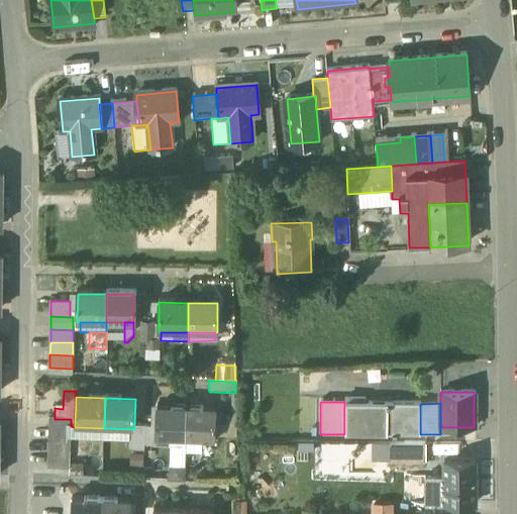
[(401,404),(344,404),(344,434),(401,434),(401,404)]
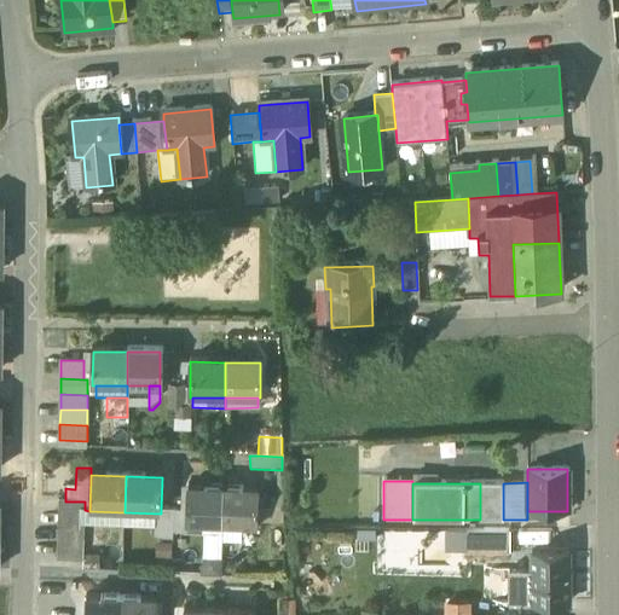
[(503,483),(480,483),(480,520),(503,520),(503,483)]
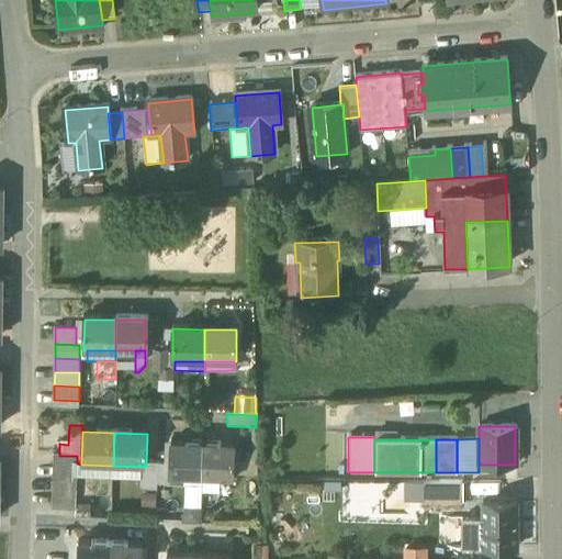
[(183,477),(202,478),(203,445),(172,444),(171,477),(183,477)]
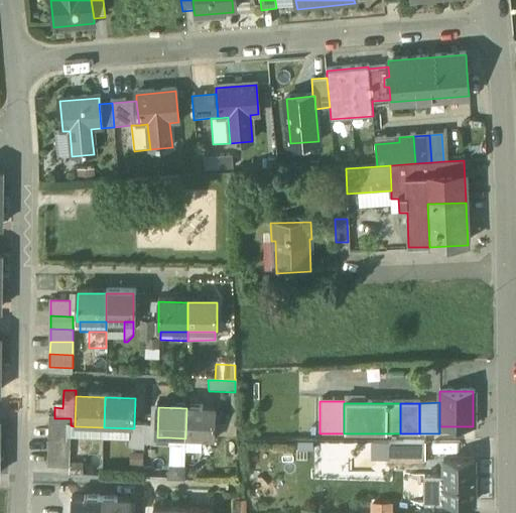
[(216,409),(186,408),(185,438),(202,438),(214,439),(214,437),(215,425),(216,409)]
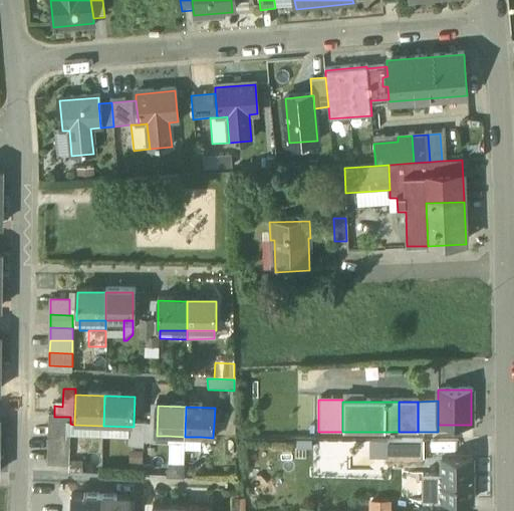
[(214,424),(213,436),(236,436),(235,415),(225,415),(224,424),(214,424)]
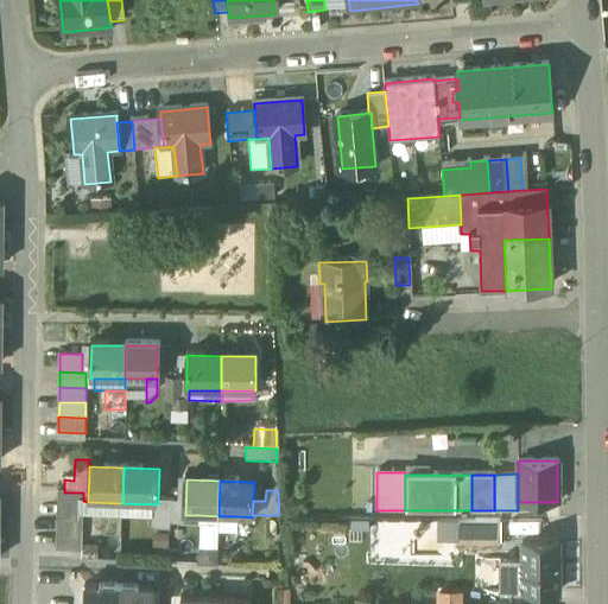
[(57,493),(57,509),(83,509),(83,501),(83,493),(64,493),(57,493)]
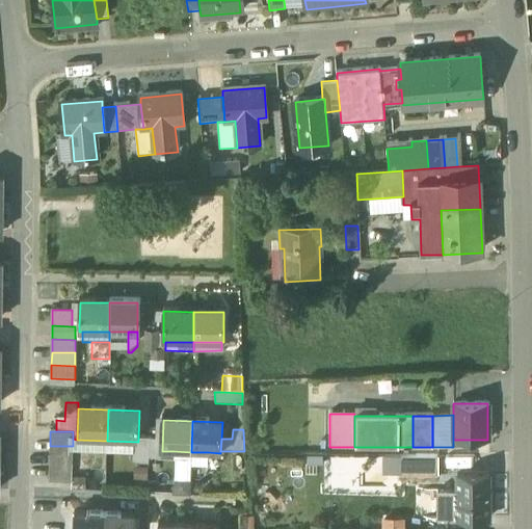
[(77,440),(73,439),(73,446),(73,452),(106,454),(107,441),(77,440)]
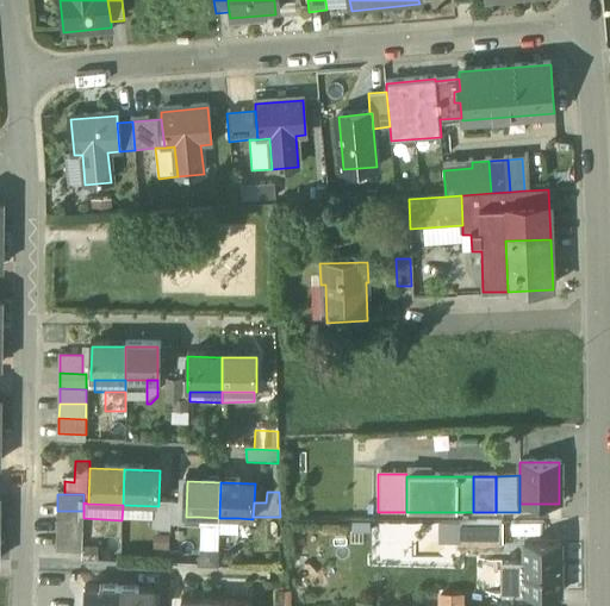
[(157,506),(157,522),(156,532),(169,533),(170,504),(159,504),(159,506),(157,506)]
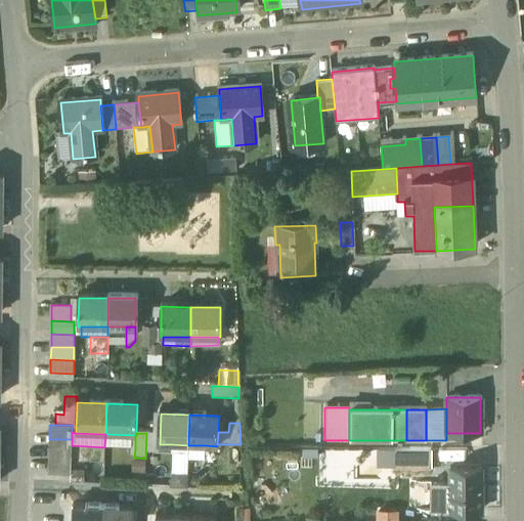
[(135,435),(105,434),(104,447),(135,448),(135,435)]
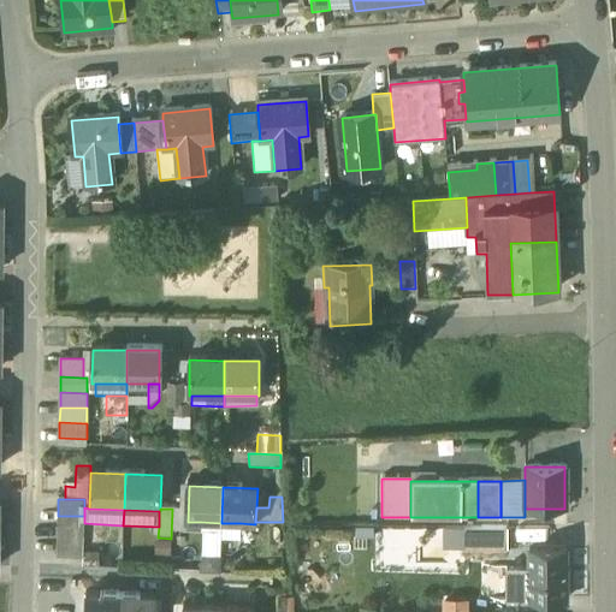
[(58,516),(57,530),(84,532),(84,523),(84,516),(58,516)]
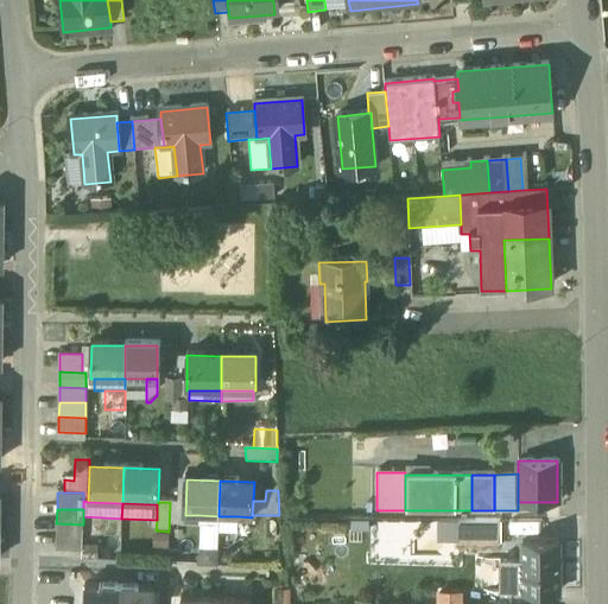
[(217,534),(219,516),(198,515),(198,550),(216,551),(217,534)]
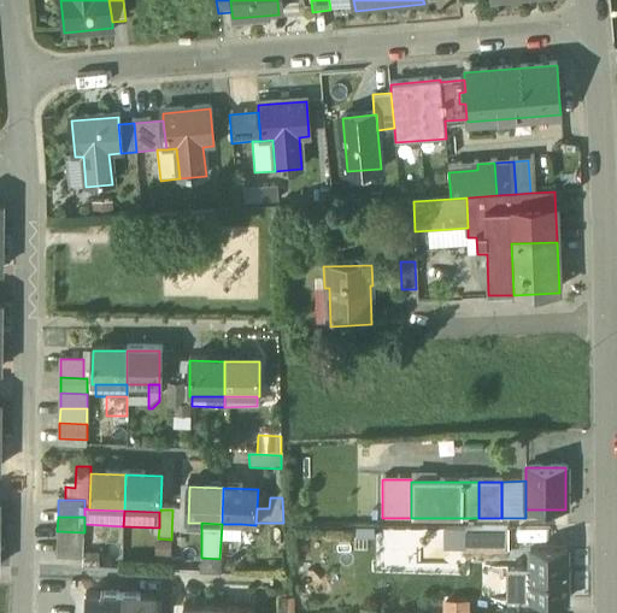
[(222,524),(221,542),(240,542),(241,524),(222,524)]
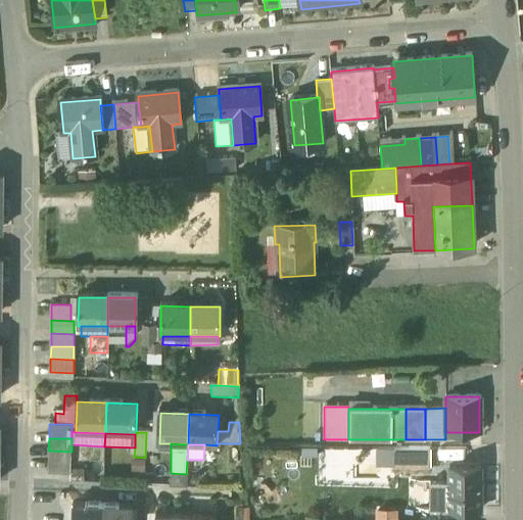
[(394,468),(431,468),(431,450),(394,451),(394,468)]
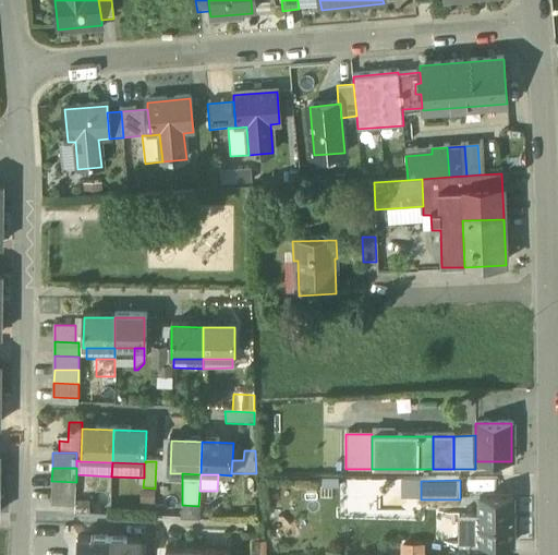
[(51,481),(51,494),(75,495),(76,482),(51,481)]
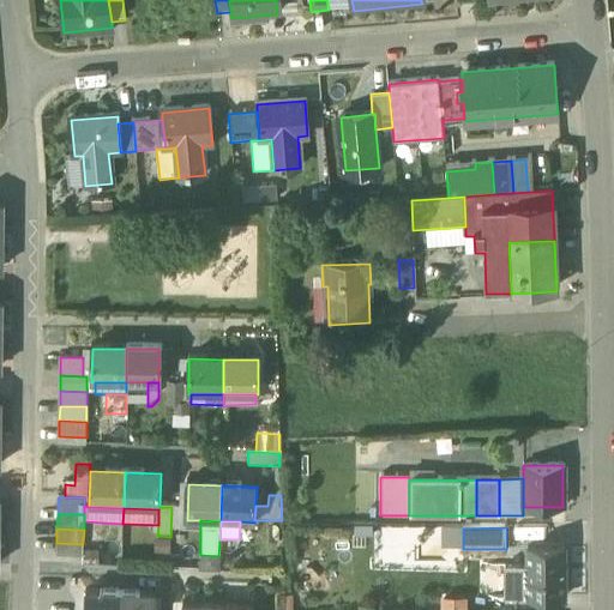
[(463,549),(463,529),(447,529),(447,554),(463,554),(463,549)]
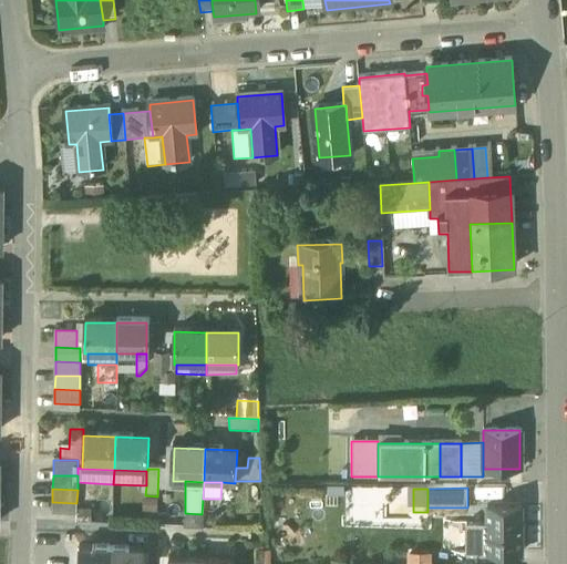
[(76,518),(76,503),(52,502),(51,516),(76,518)]
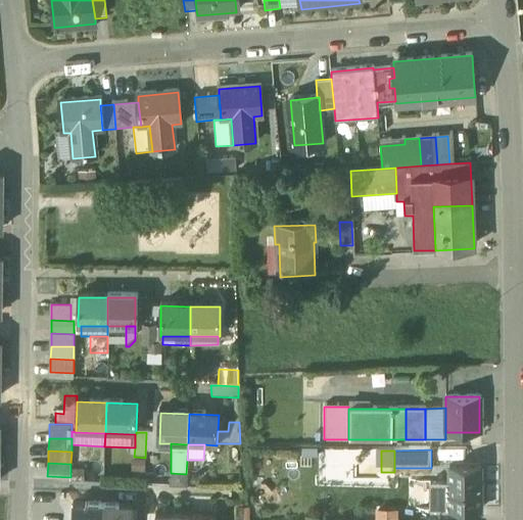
[(449,511),(481,511),(481,468),(449,469),(449,483),(449,511)]
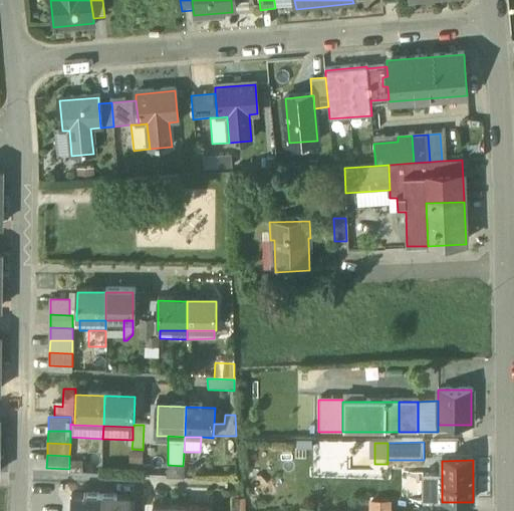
[(422,502),(442,502),(442,475),(422,475),(422,502)]
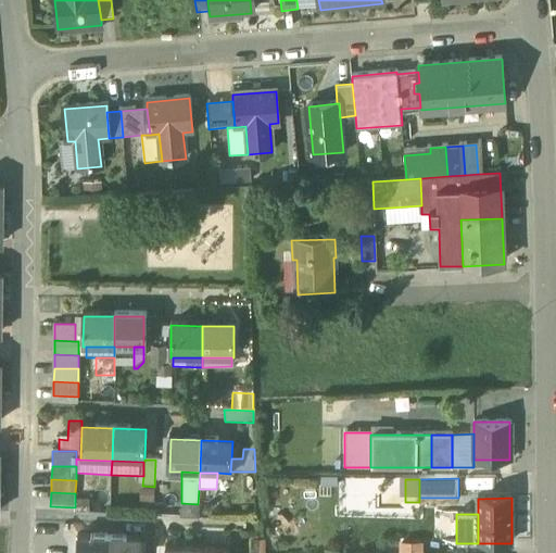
[(281,515),(274,522),(293,543),(301,538),(281,515)]
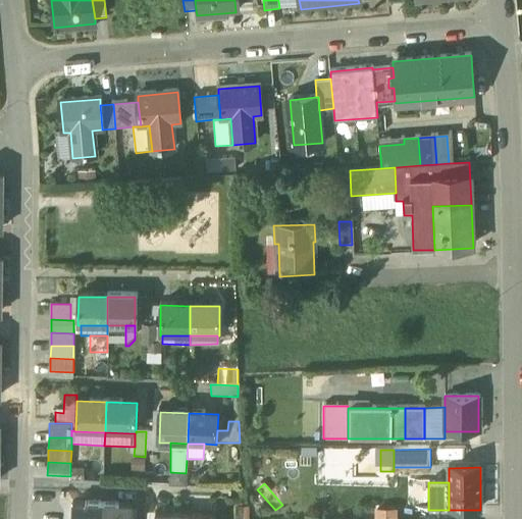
[(63,511),(62,518),(71,518),(72,506),(85,506),(85,497),(61,496),(60,505),(63,511)]
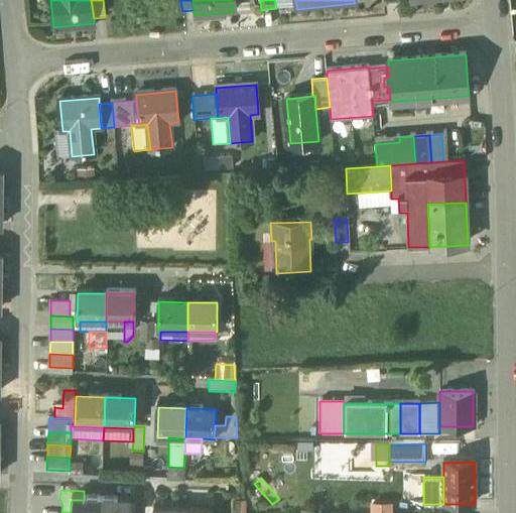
[(100,512),(101,501),(84,500),(72,500),(71,512),(100,512)]
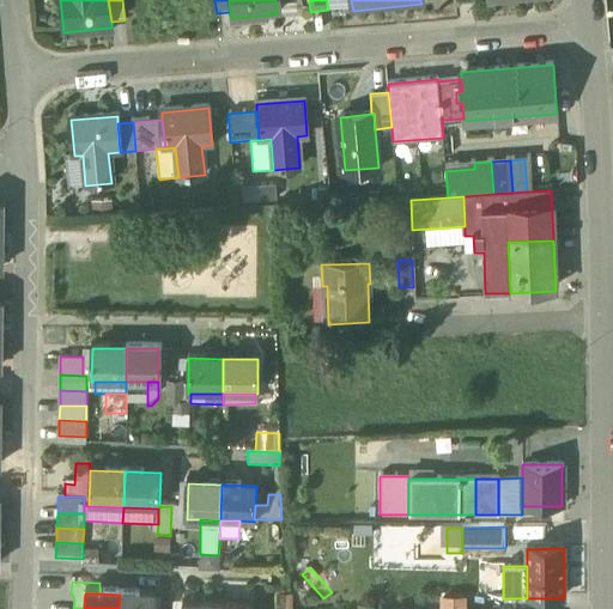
[(155,608),(156,596),(120,595),(119,608),(155,608)]
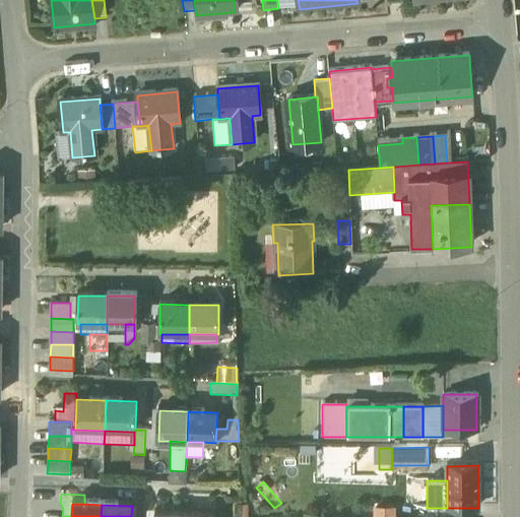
[(373,508),(373,516),(396,516),(396,508),(373,508)]
